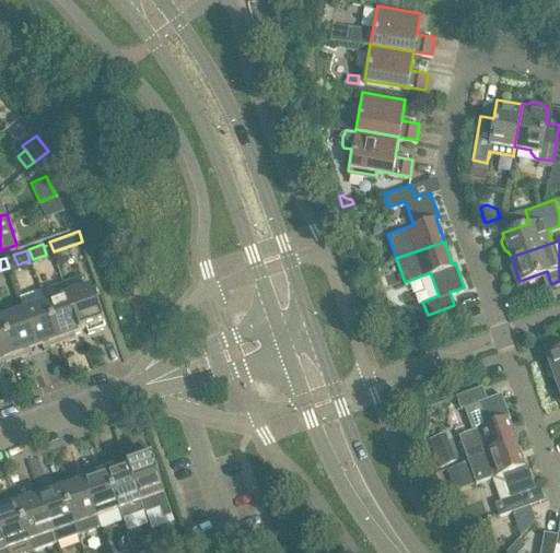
[(105,325),(91,283),(67,292),(80,328),(86,326),(88,331),(105,325)]
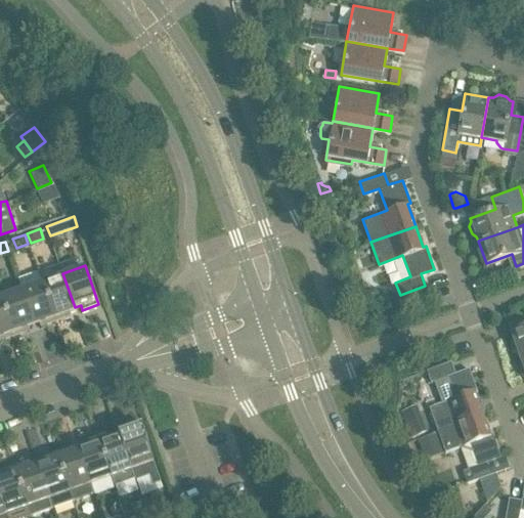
[(42,281),(56,319),(72,313),(70,309),(75,307),(62,273),(42,281)]
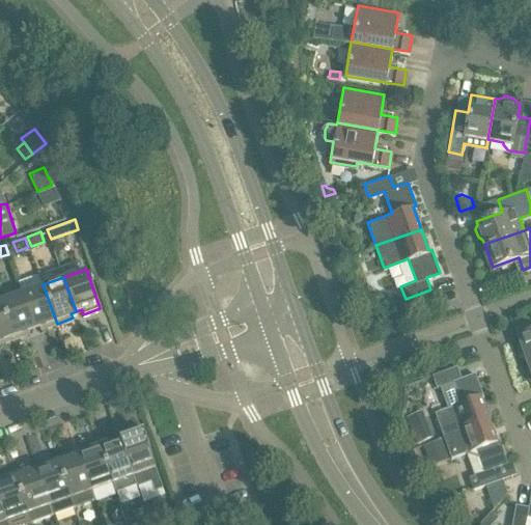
[(22,292),(34,327),(39,325),(42,329),(57,324),(43,284),(22,292)]
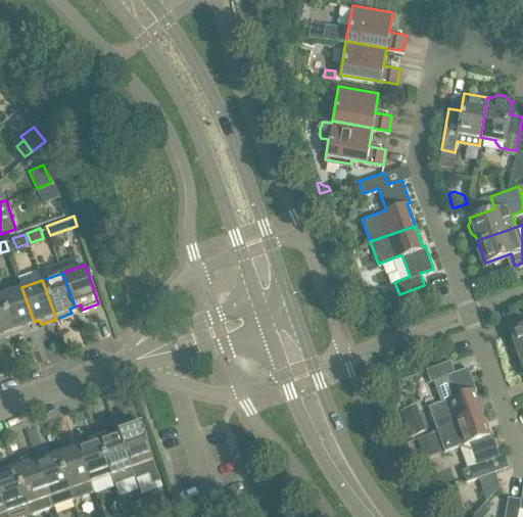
[(0,294),(14,333),(30,328),(28,323),(34,322),(21,287),(0,294)]
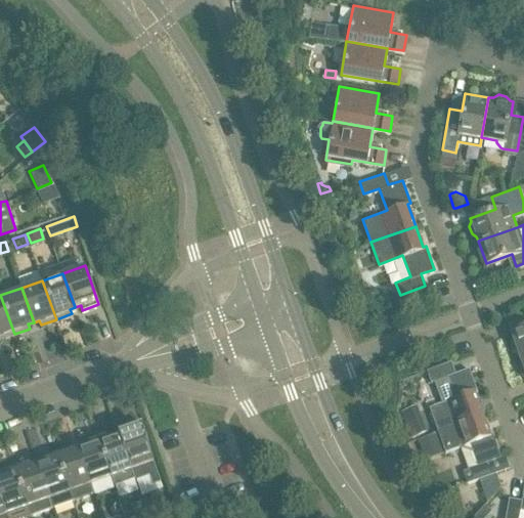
[(0,339),(14,334),(0,295),(0,339)]
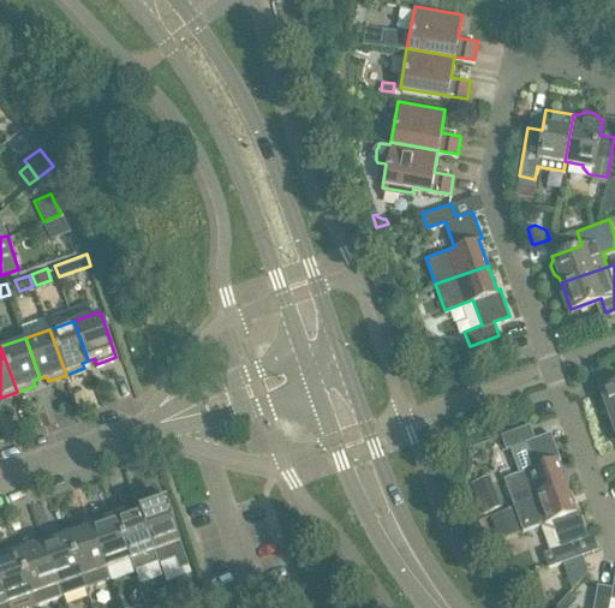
[(614,383),(599,389),(601,393),(598,399),(601,409),(607,411),(609,417),(614,415),(614,383)]
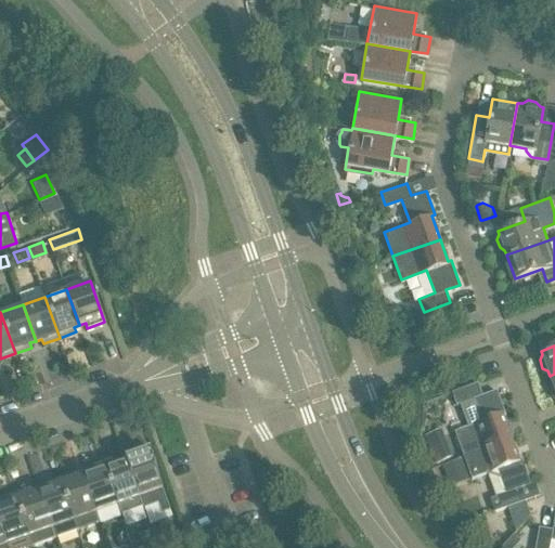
[(451,389),(456,402),(460,401),(467,423),(454,429),(463,453),(511,435),(502,413),(505,412),(497,388),(482,392),(477,380),(460,387),(451,389)]
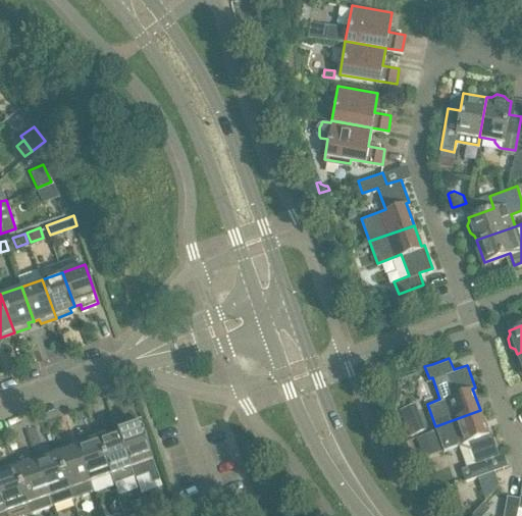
[(489,470),(485,458),(499,454),(490,430),(487,431),(480,410),(435,426),(444,449),(467,440),(475,461),(460,467),(465,479),(489,470)]
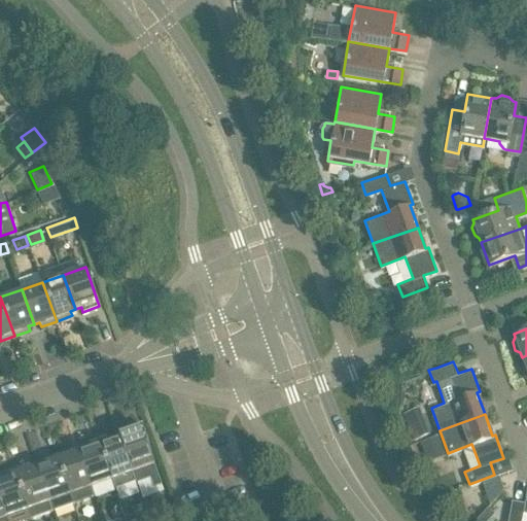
[(409,426),(413,438),(426,431),(422,421),(409,426)]
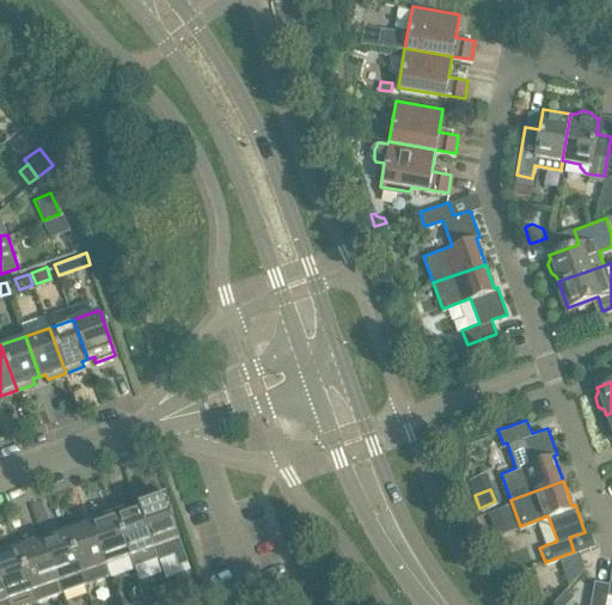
[(145,496),(146,502),(140,505),(154,544),(158,556),(175,550),(178,561),(188,558),(164,490),(145,496)]
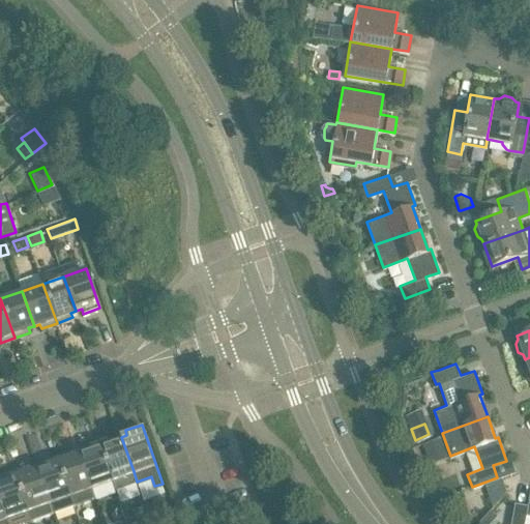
[(121,437),(115,439),(114,434),(98,439),(112,479),(116,489),(137,482),(134,471),(121,437)]
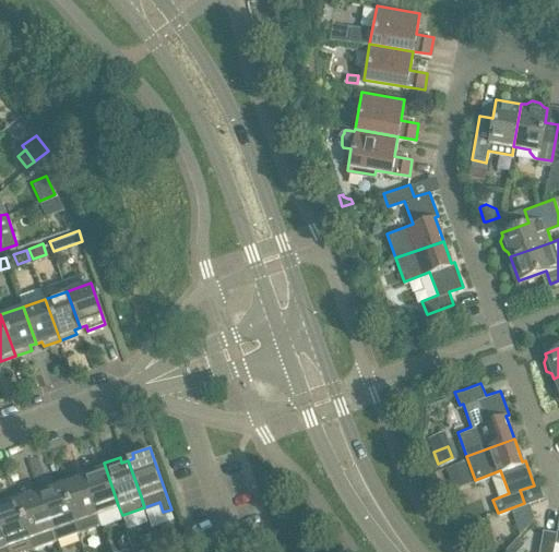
[(471,476),(464,458),(444,466),(451,482),(471,476)]
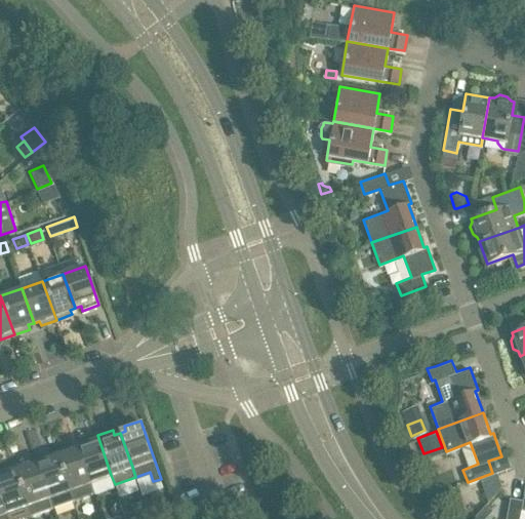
[(78,447),(90,482),(111,475),(97,435),(82,441),(83,445),(78,447)]
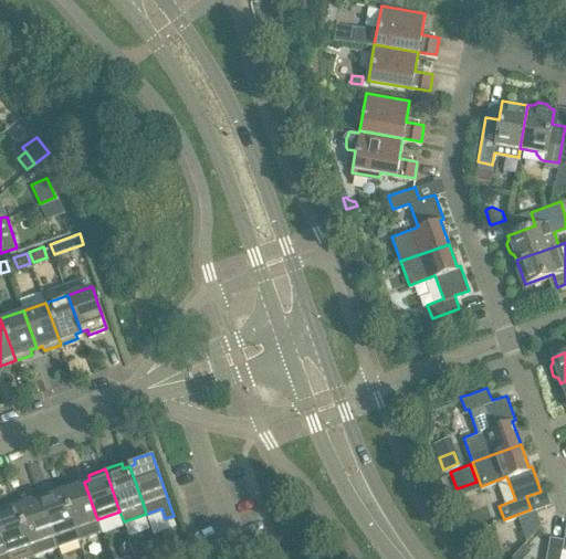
[(101,529),(97,519),(84,482),(79,484),(76,480),(60,485),(79,537),(101,529)]
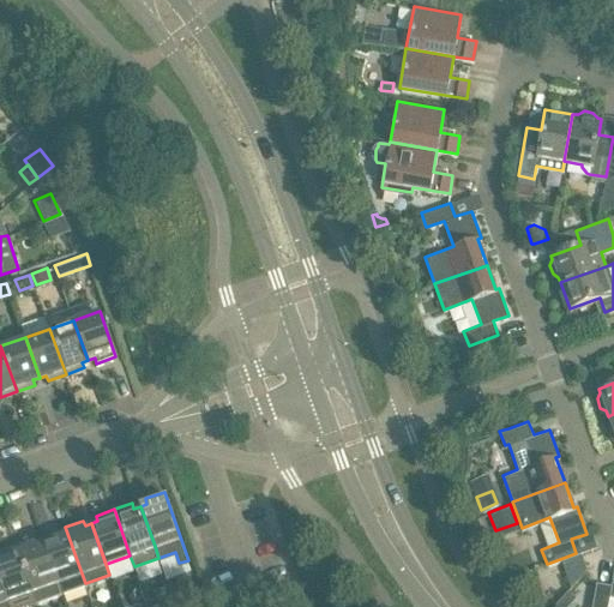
[(56,581),(60,593),(85,583),(65,527),(47,533),(49,539),(42,541),(56,581)]
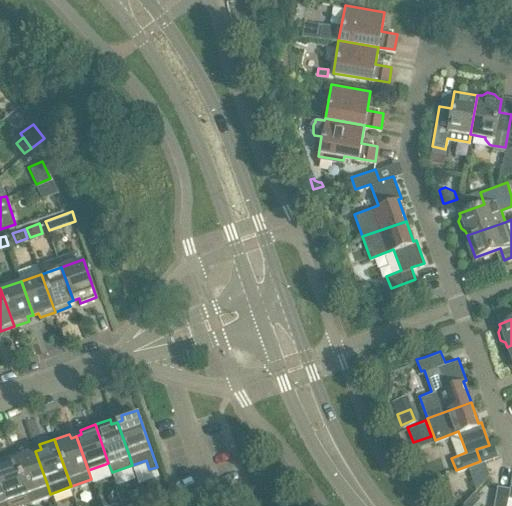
[(47,484),(35,451),(29,453),(28,448),(13,454),(26,492),(30,501),(50,494),(47,484)]
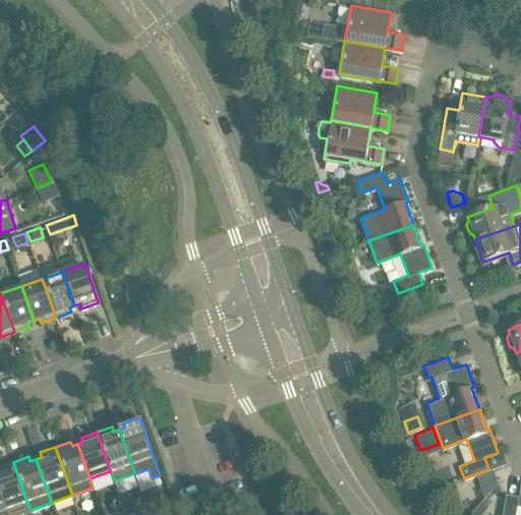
[(16,514),(31,510),(26,501),(13,462),(0,466),(0,491),(6,508),(8,514),(16,514)]
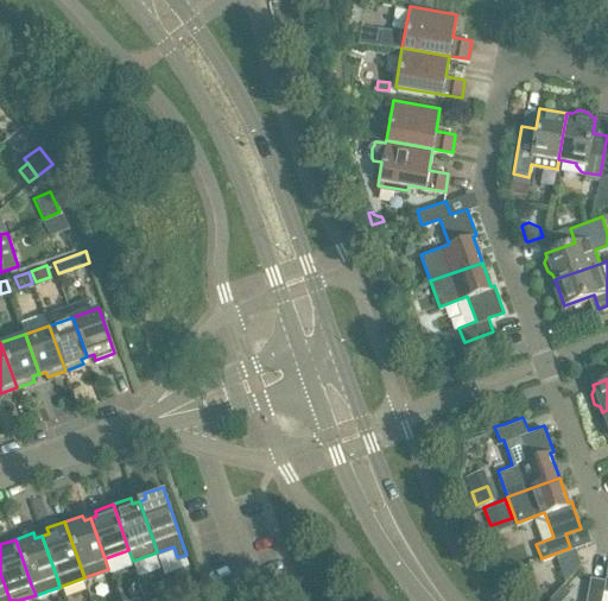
[(578,554),(558,561),(564,577),(581,561),(578,554)]
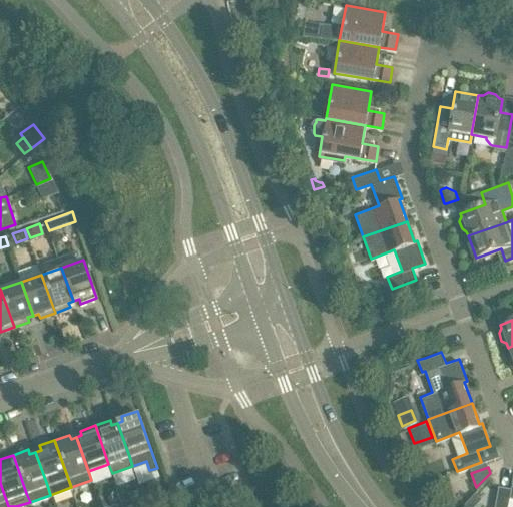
[(512,506),(512,473),(512,474),(510,488),(498,485),(493,506),(512,506)]
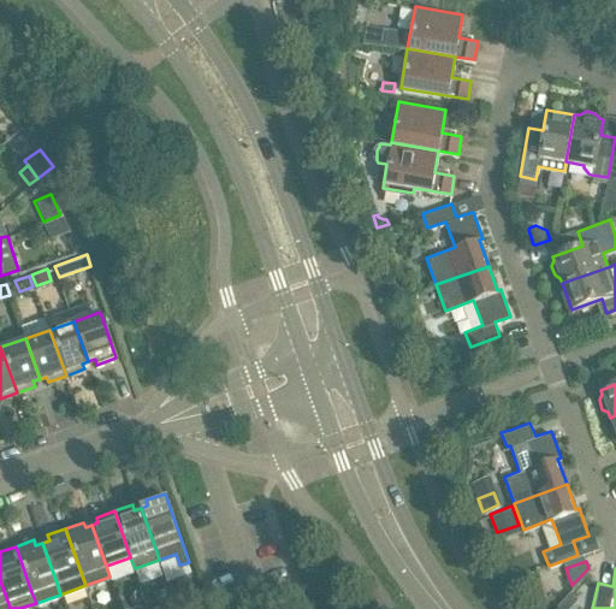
[(0,608),(10,608),(7,601),(0,580),(0,608)]
